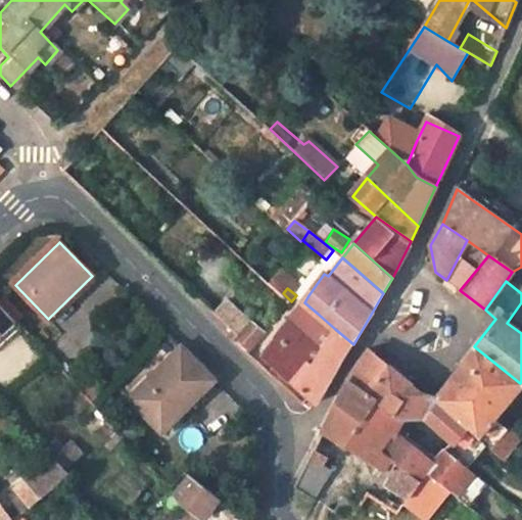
[(296,295),(304,302),(309,295),(301,288),(296,295)]
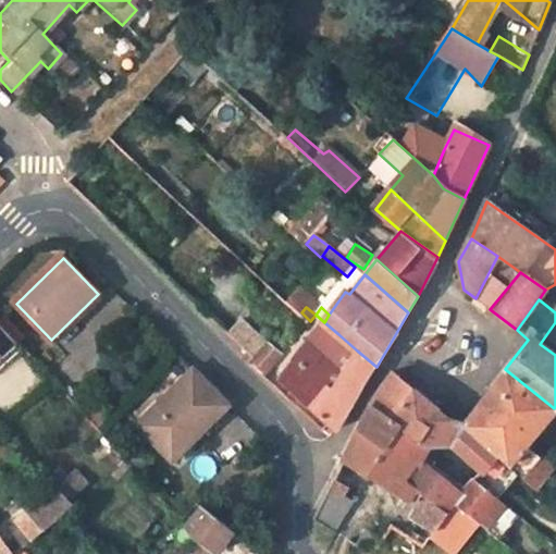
[(0,365),(23,345),(0,319),(0,365)]
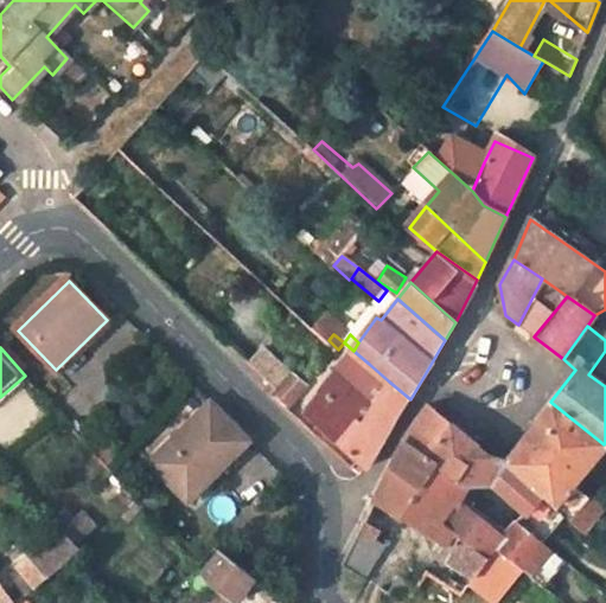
[(370,469),(410,399),(389,382),(378,398),(369,396),(355,416),(342,404),(369,364),(353,351),(308,414),(359,461),(370,469)]
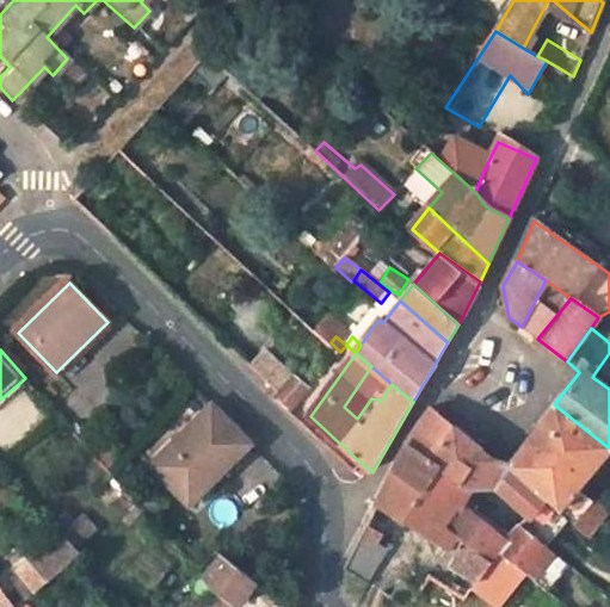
[(291,412),(301,402),(288,389),(283,394),(282,396),(278,400),(291,412)]
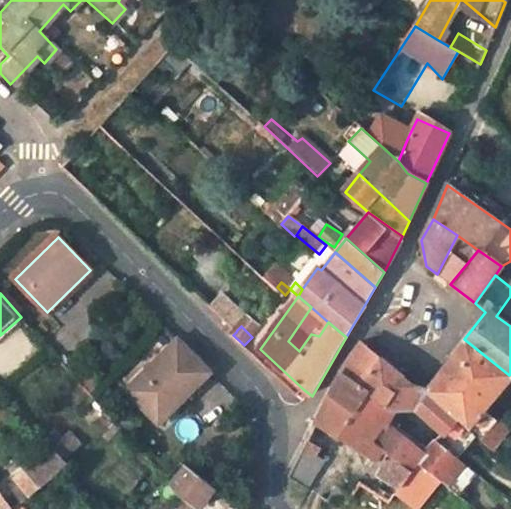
[(485,407),(509,375),(464,339),(427,385),(478,438),(490,446),(505,426),(485,407)]
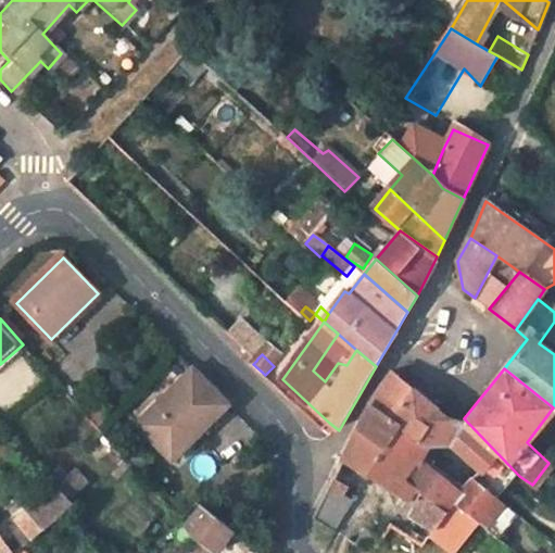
[(142,427),(167,453),(196,427),(204,434),(231,406),(199,369),(142,427)]
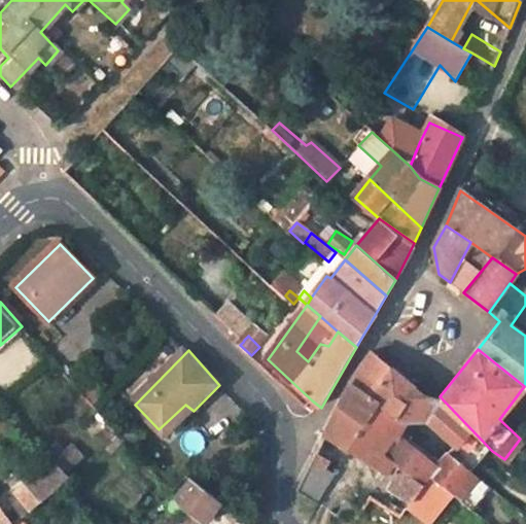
[(354,384),(371,395),(393,370),(375,354),(354,384)]
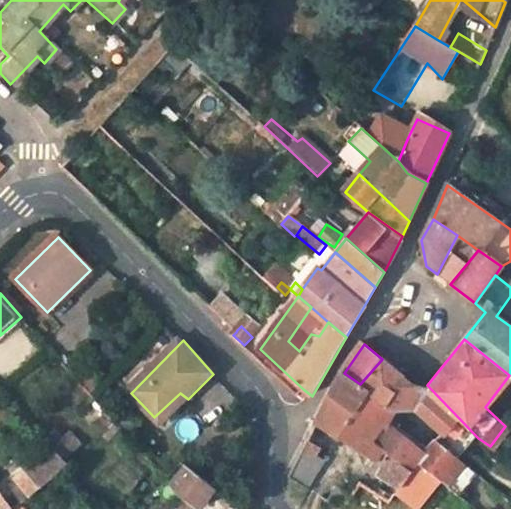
[(382,359),(360,384),(369,391),(384,402),(405,377),(382,359)]
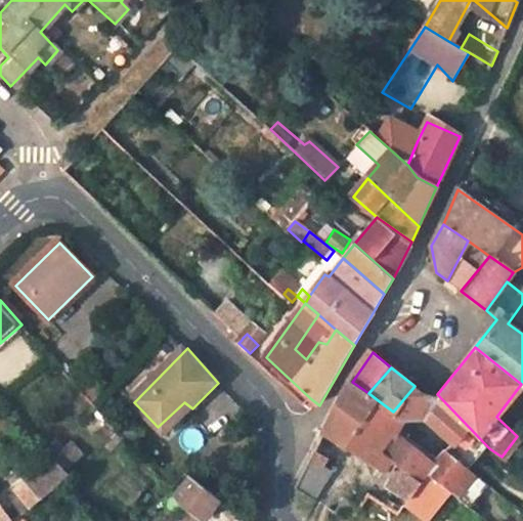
[(346,392),(341,402),(367,419),(378,400),(368,393),(352,382),(346,392)]
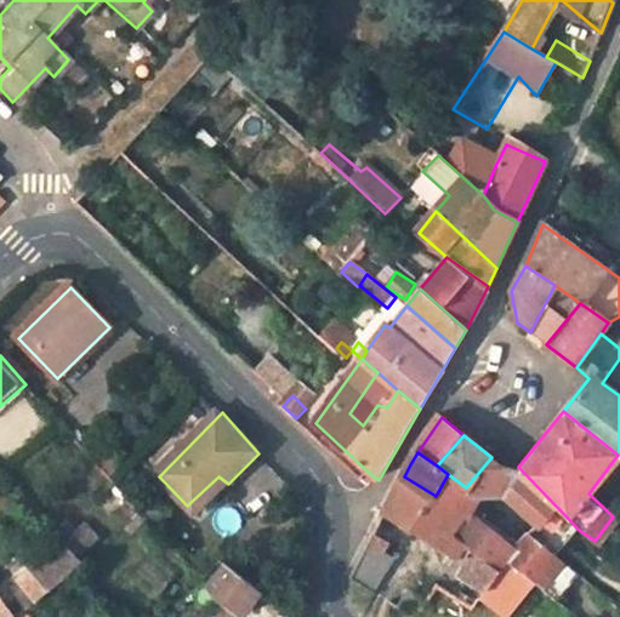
[(558,556),(580,531),(518,467),(502,467),(491,457),(466,487),(478,496),(508,496),(539,524),(529,533),(558,556)]
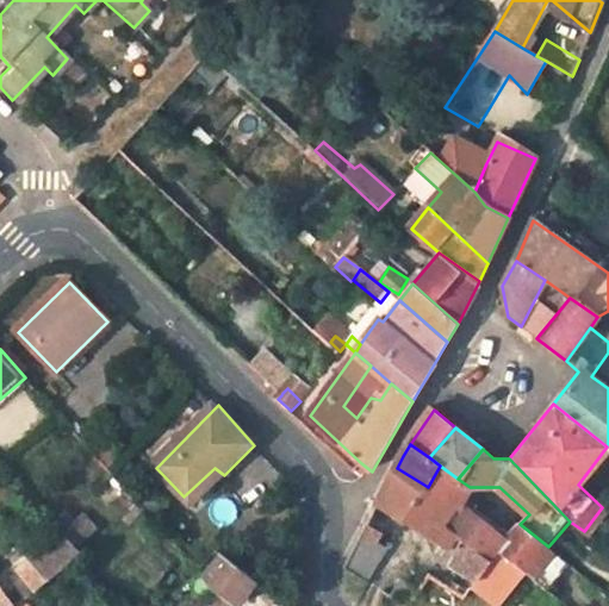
[(440,466),(428,487),(455,508),(445,525),(492,561),(501,551),(529,574),(547,587),(554,578),(542,567),(555,550),(548,547),(520,524),(507,539),(460,500),(470,487),(458,479),(440,466)]
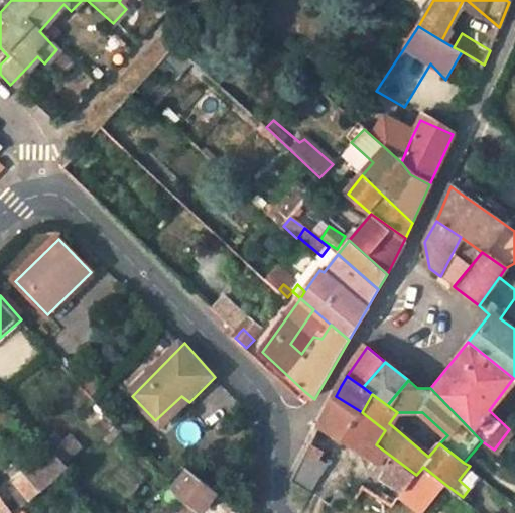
[(163,427),(189,402),(181,396),(155,420),(163,427)]
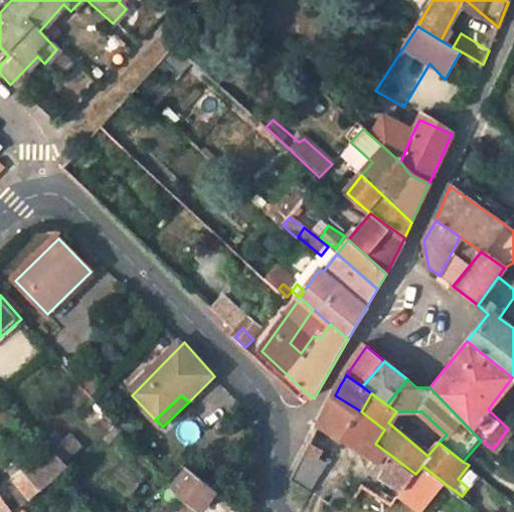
[(402,490),(415,474),(375,444),(384,430),(361,411),(335,395),(320,424),(380,466),(376,472),(402,490)]
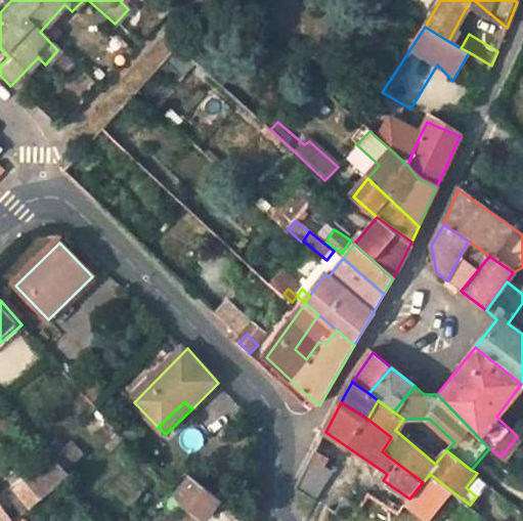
[(57,457),(71,471),(87,457),(75,442),(57,457)]
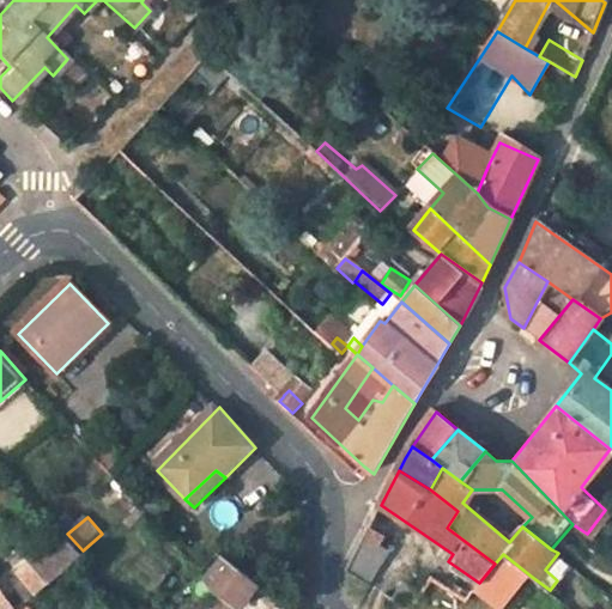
[(373,522),(364,539),(373,543),(382,529),(373,522)]
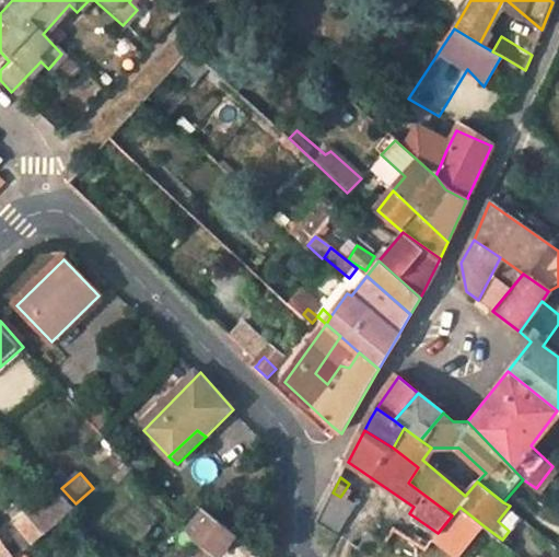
[(32,514),(48,533),(78,506),(76,503),(61,488),(32,514)]
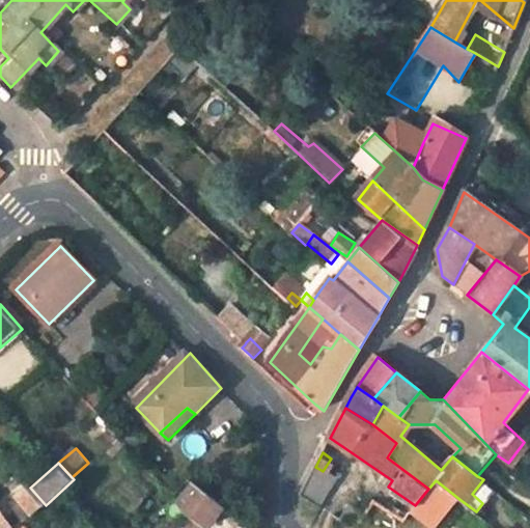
[(323,471),(315,467),(300,498),(315,508),(335,477),(323,471)]
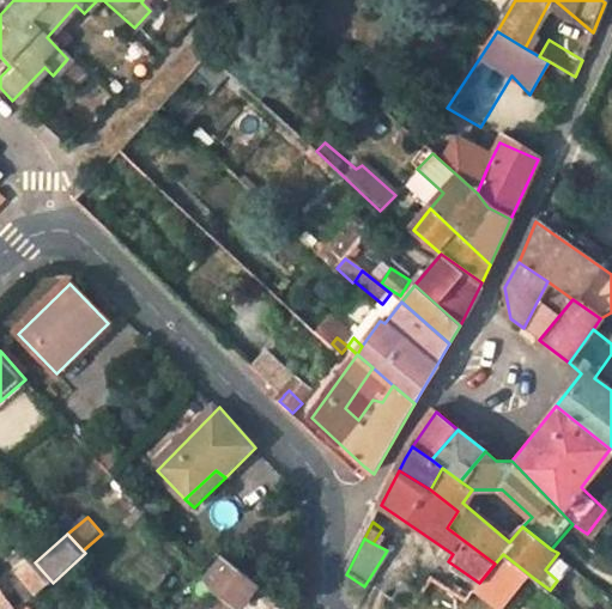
[(231,608),(232,607),(238,608),(259,582),(224,556),(208,578),(218,591),(208,608),(231,608)]
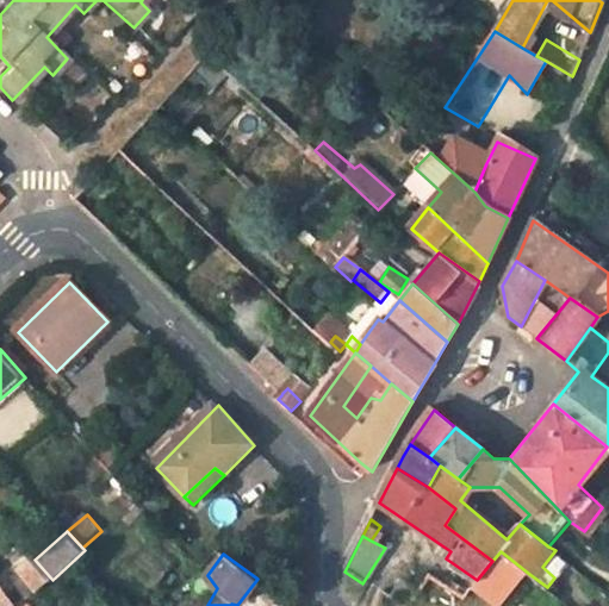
[(39,593),(53,580),(35,560),(20,573),(39,593)]
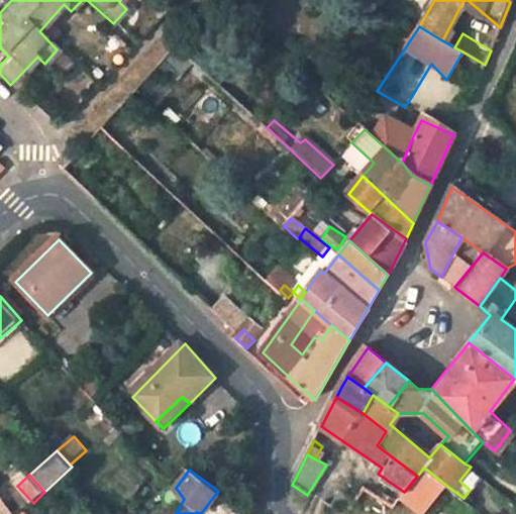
[(12,513),(0,496),(0,483),(1,483),(0,480),(0,513),(12,513)]
